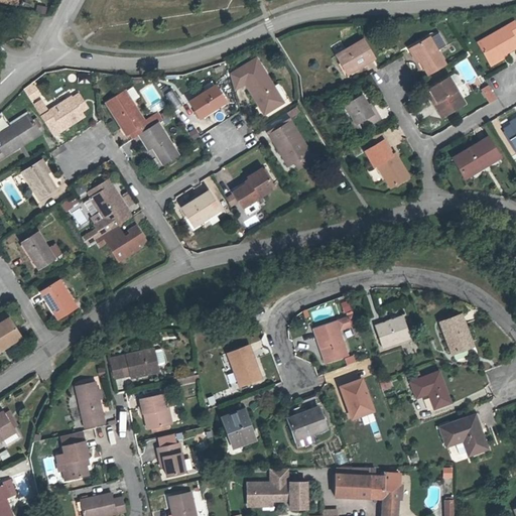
[(34,12),(45,13),(45,6),(35,4),(34,12)]
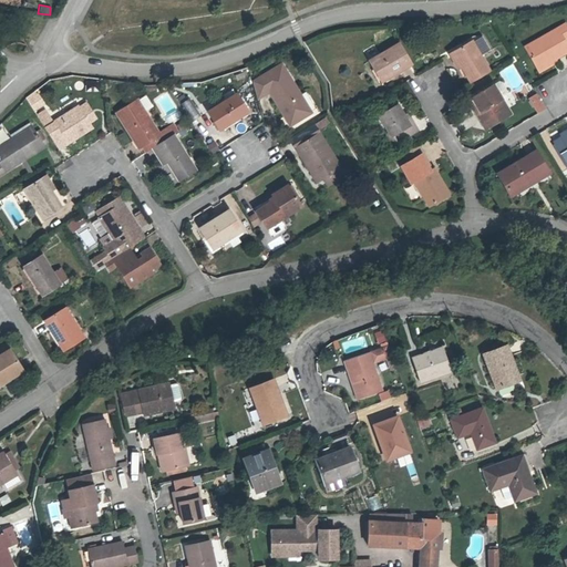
[(566,51),(566,44),(564,40),(566,37),(566,27),(565,24),(525,48),(537,69),(555,59),(566,51)]
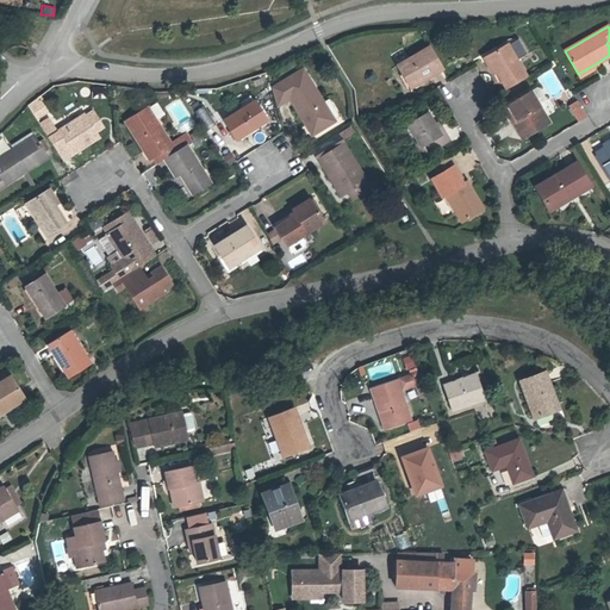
[(527,76),(518,60),(528,54),(518,38),(509,39),(506,41),(508,43),(486,56),(505,88),(527,76)]
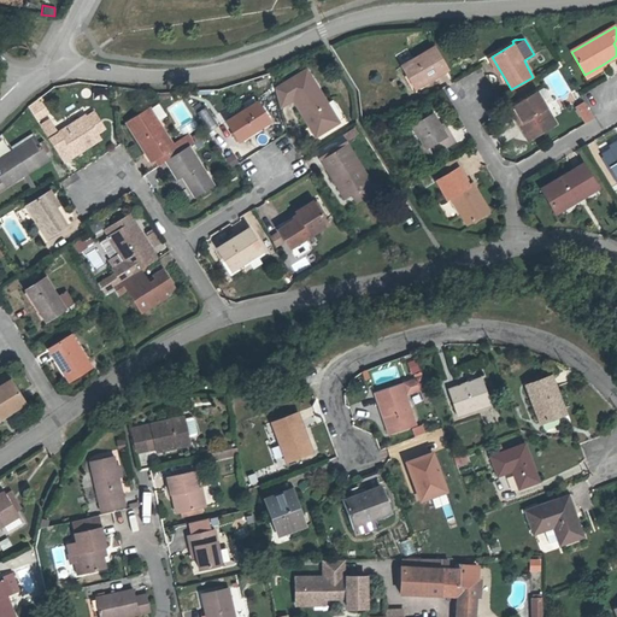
[(447,70),(434,47),(403,66),(415,88),(447,70)]
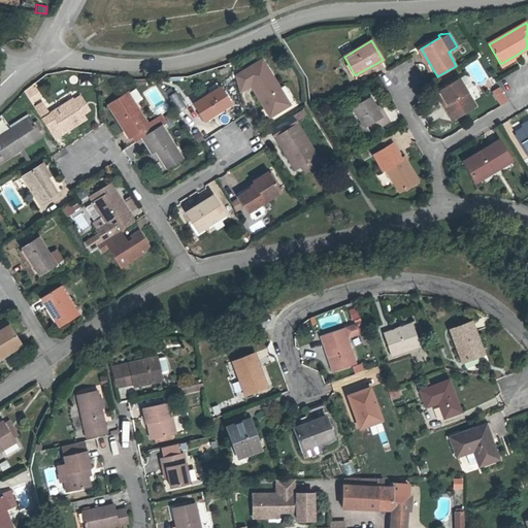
[(502,67),(519,58),(517,55),(500,64),(502,67)]
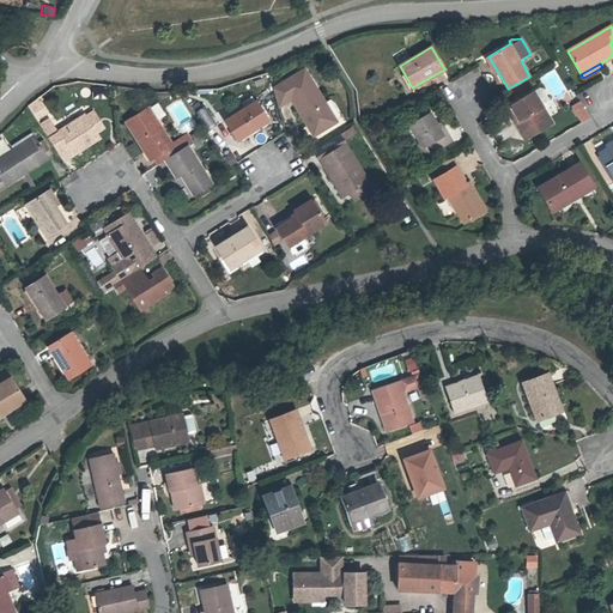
[(335,121),(305,68),(273,86),(278,109),(292,102),(314,135),(335,121)]
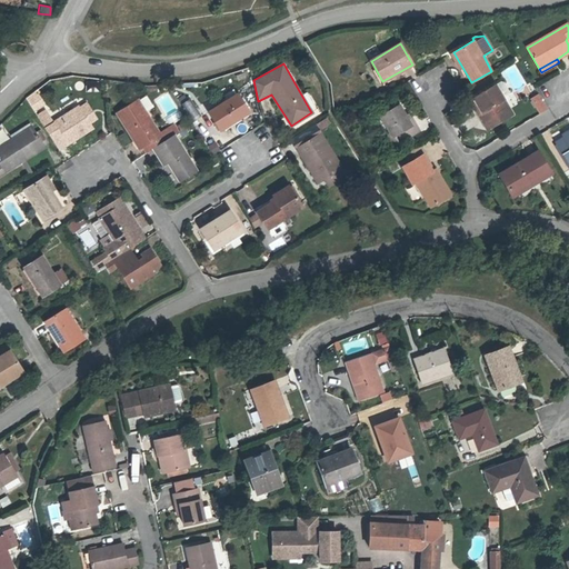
[(510,93),(503,82),(501,82),(496,85),(505,99),(509,96),(510,93)]
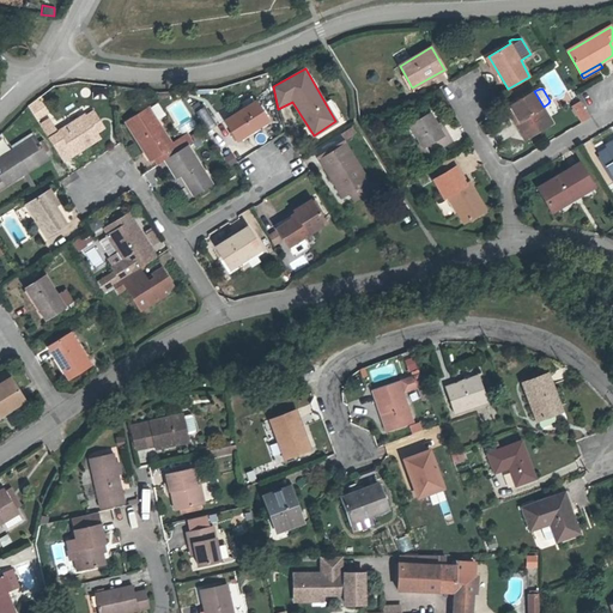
[(544,107),(534,91),(509,107),(519,121),(515,123),(520,132),(521,131),(526,139),(552,122),(547,115),(548,115),(544,107)]
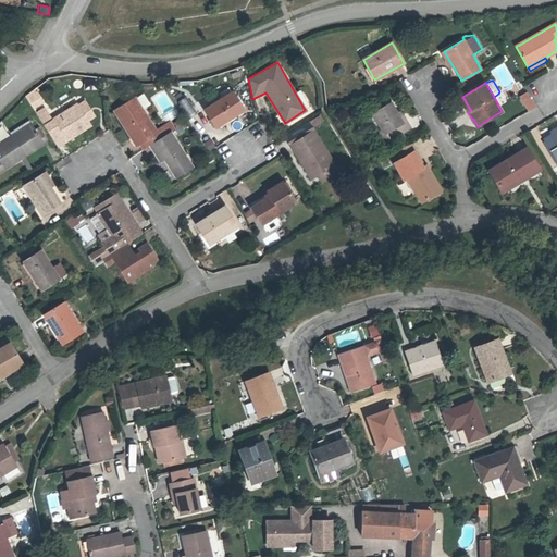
[(215,127),(244,110),(232,91),(231,93),(227,88),(219,94),(222,98),(203,110),(215,127)]
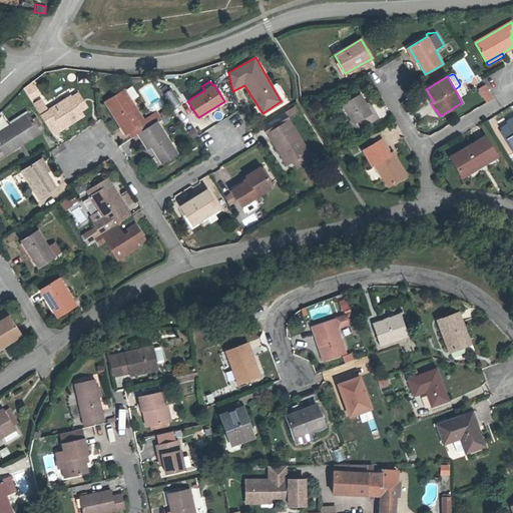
[(33,82),(24,88),(32,100),(41,95),(33,82)]
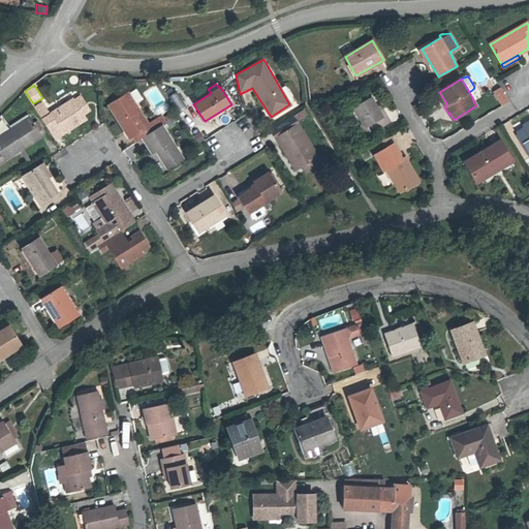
[(142,100),(135,89),(128,94),(135,104),(142,100)]
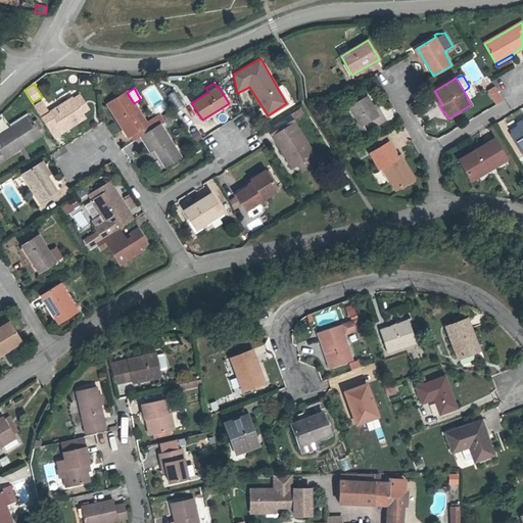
[(442,103),(434,91),(431,93),(439,105),(442,103)]
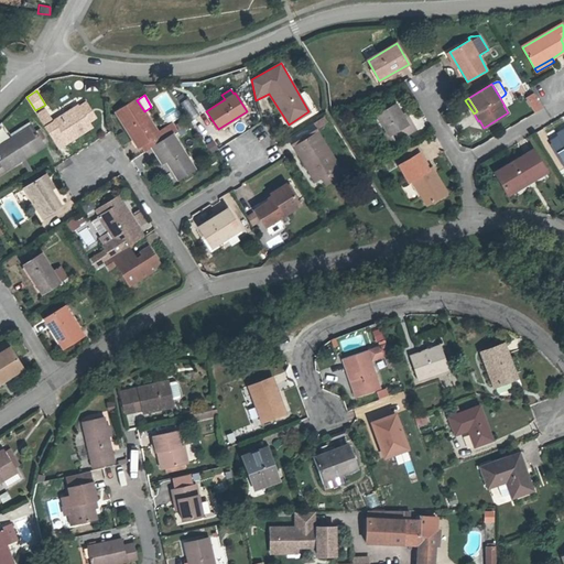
[(188,99),(181,104),(188,116),(195,111),(188,99)]
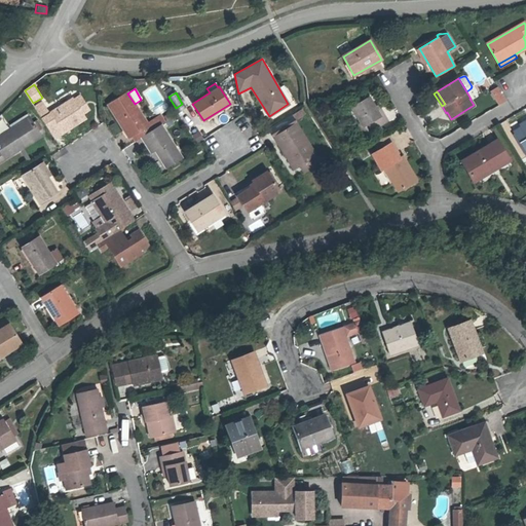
[(147,124),(135,104),(127,94),(109,105),(128,137),(133,135),(136,141),(142,138),(161,125),(165,122),(162,118),(155,122),(153,120),(147,124)]
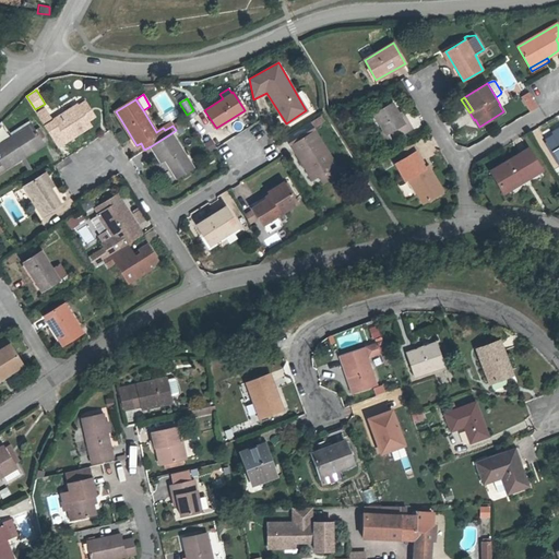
[(403,123),(391,103),(373,114),(384,131),(385,134),(390,132),(393,139),(412,128),(407,121),(403,123)]
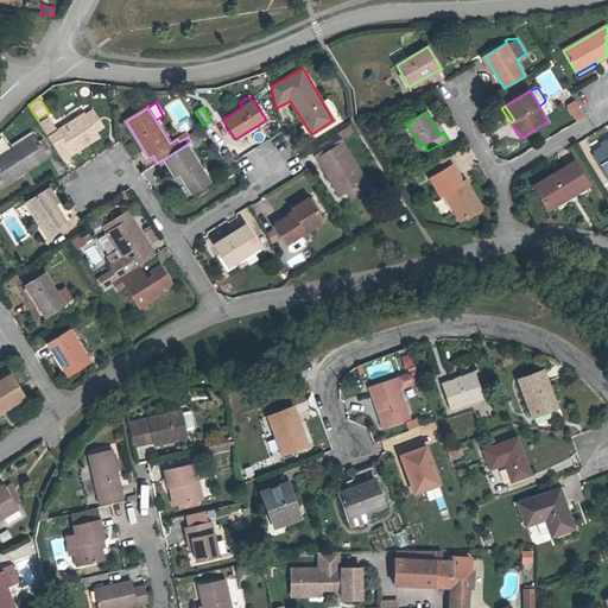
[(63,159),(100,137),(96,131),(102,126),(94,113),(88,118),(86,114),(84,114),(57,132),(48,119),(39,124),(63,159)]
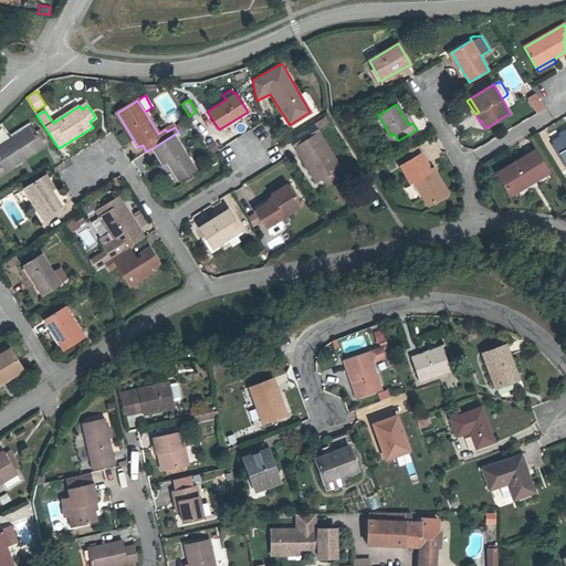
[(327,123),(324,118),(318,122),(321,127),(327,123)]
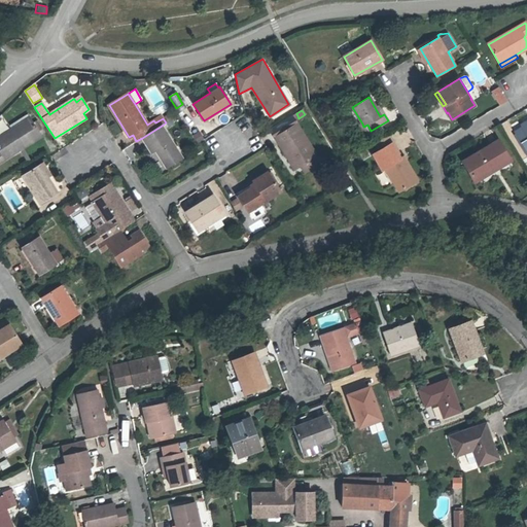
[(169,120),(176,116),(173,112),(166,117),(169,120)]
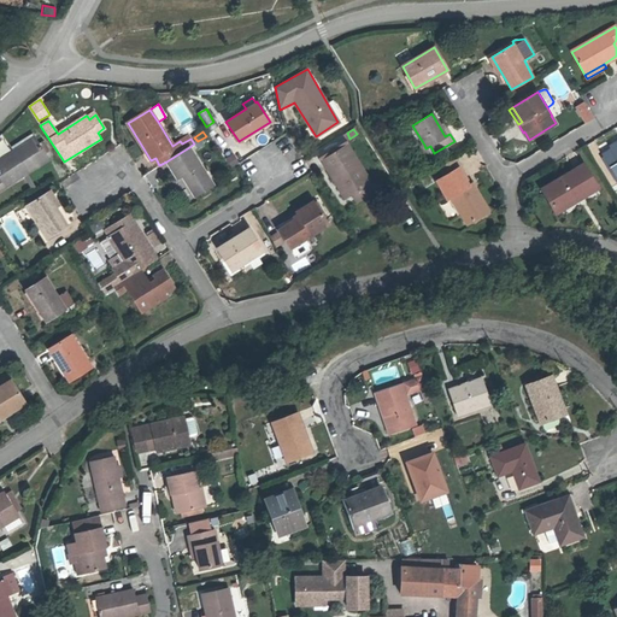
[(13,152),(35,139),(31,134),(11,147),(13,152)]
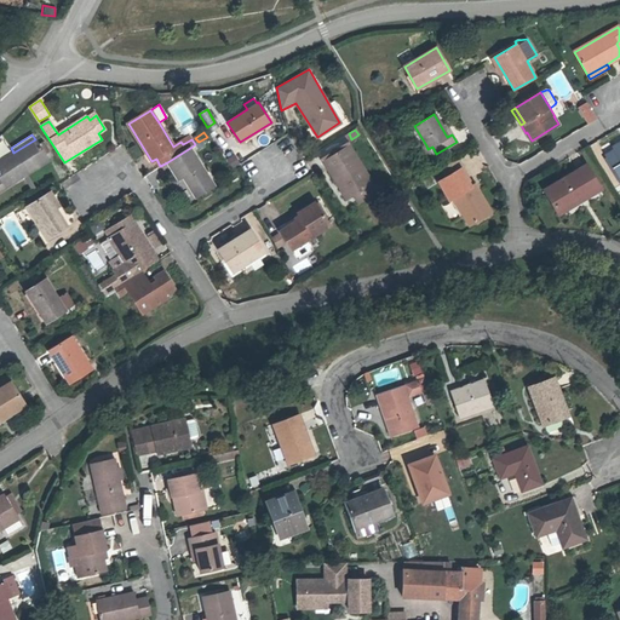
[(49,160),(45,154),(50,151),(44,142),(38,144),(35,139),(13,153),(27,173),(49,160)]
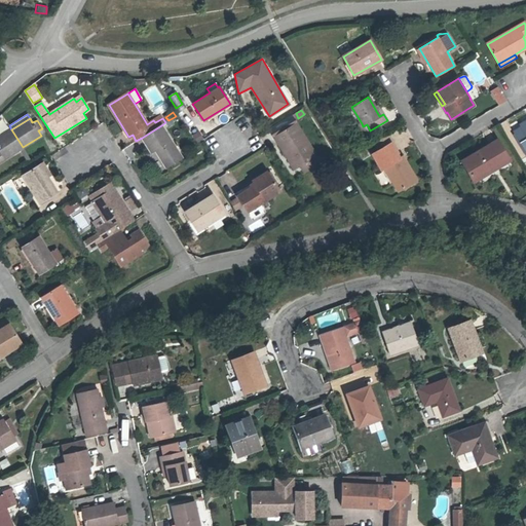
[(317,153),(297,121),(273,137),(294,168),(317,153)]
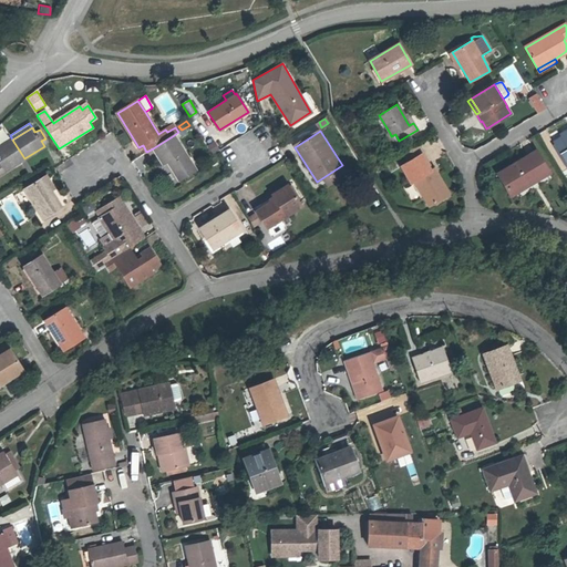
[(566,131),(560,135),(563,138),(555,143),(566,163),(566,131)]
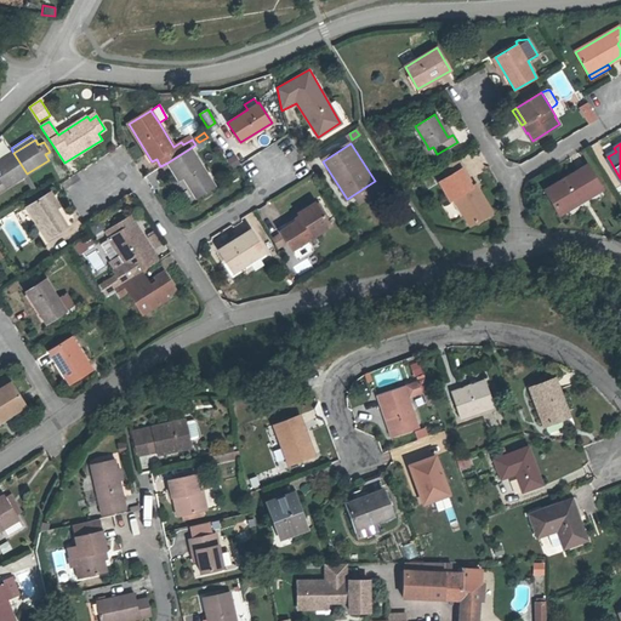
[(437,154),(433,147),(428,149),(427,146),(419,151),(427,164),(439,158),(437,154)]
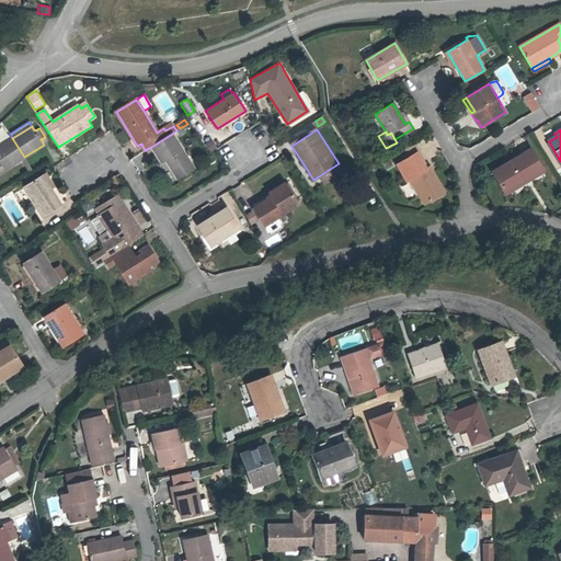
[(194,169),(172,134),(151,147),(161,162),(168,159),(170,163),(168,164),(178,179),(194,169)]
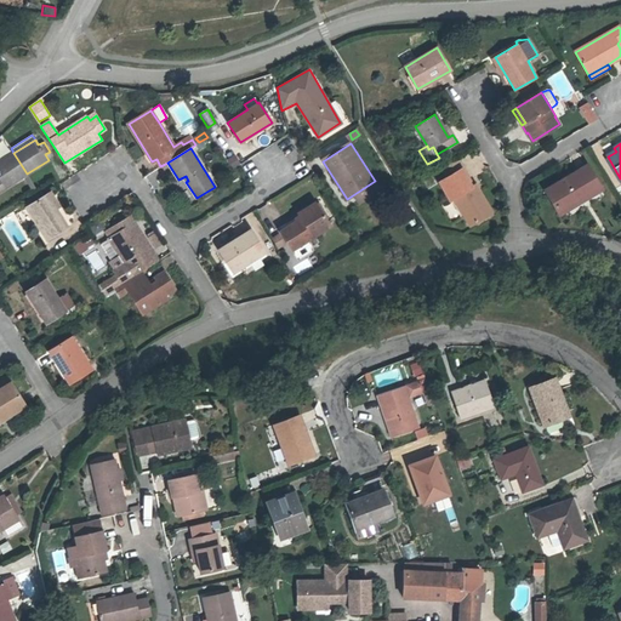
[(0,191),(27,174),(13,153),(0,160),(0,191)]
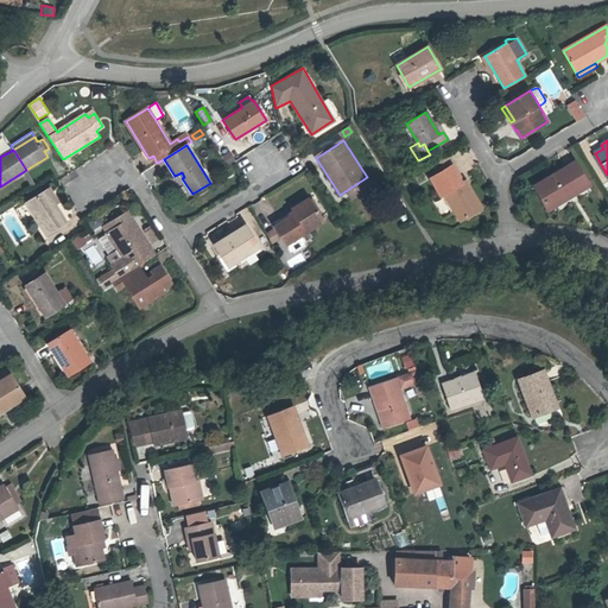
[(548,208),(588,185),(575,163),(534,187),(548,208)]
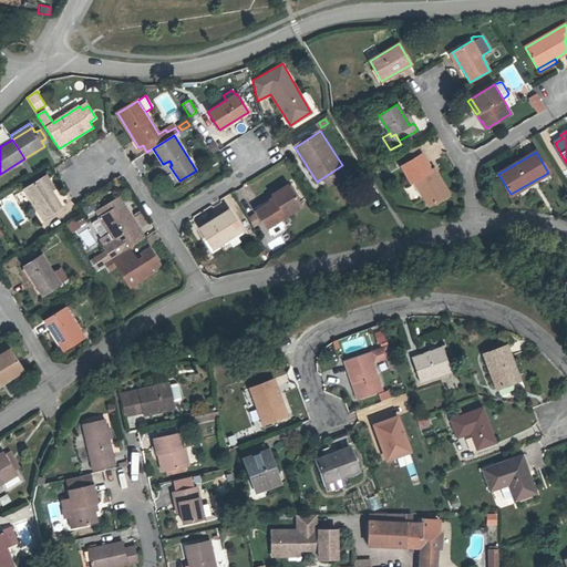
[(449,195),(433,168),(430,171),(421,154),(401,165),(411,182),(414,181),(429,206),(449,195)]
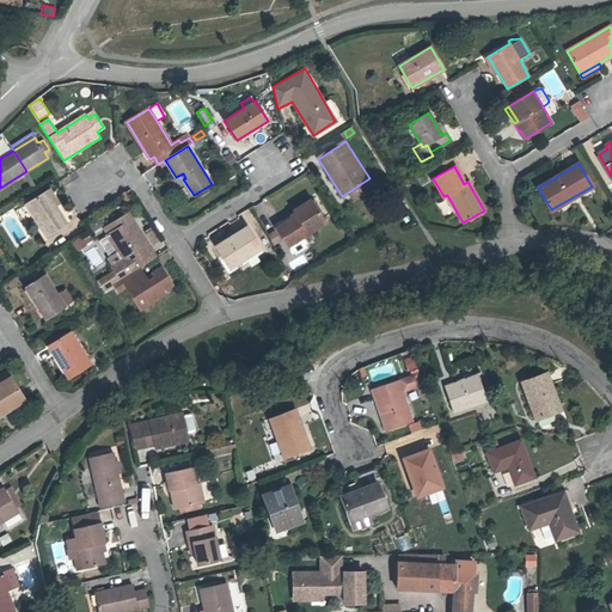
[(67,224),(47,191),(25,204),(46,237),(67,224)]
